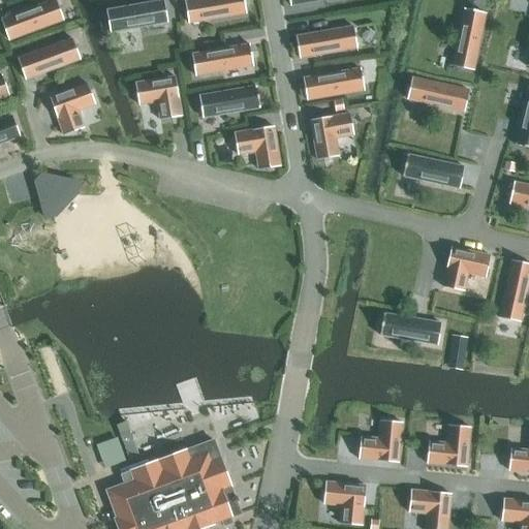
[(56,0),(55,0),(1,20),(9,40),(64,21),(56,0)]
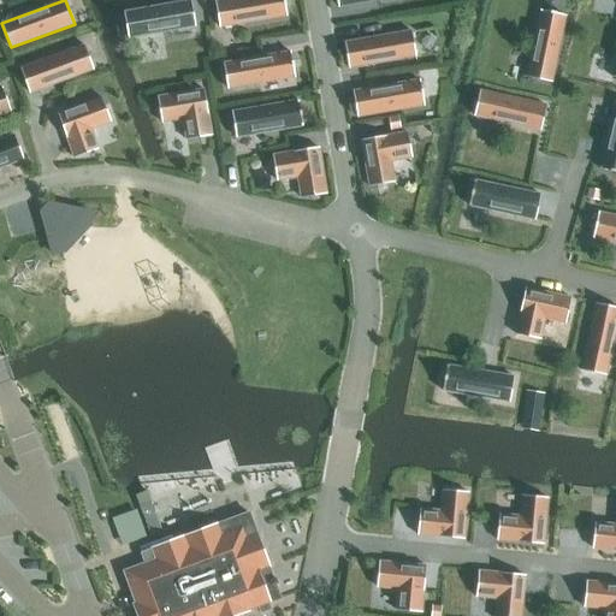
[(283,0),(227,0),(215,3),(220,28),(286,16),(283,0)]
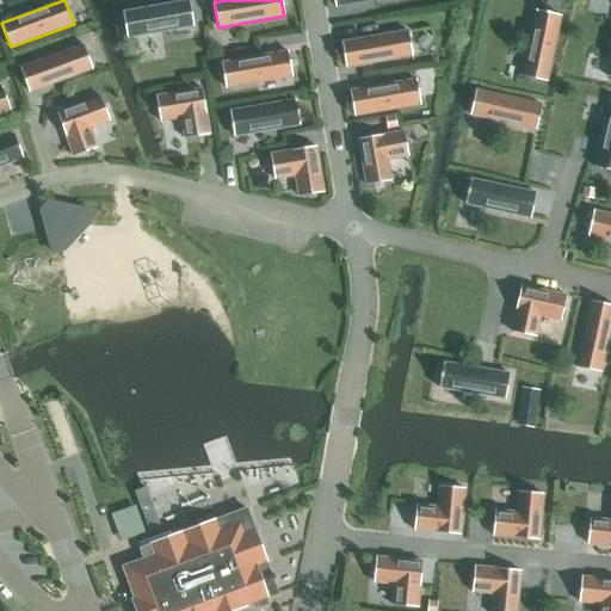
[(124,19),(127,32),(128,36),(128,38),(170,31),(189,28),(193,26),(190,1),(123,13),(124,16),(124,19)]
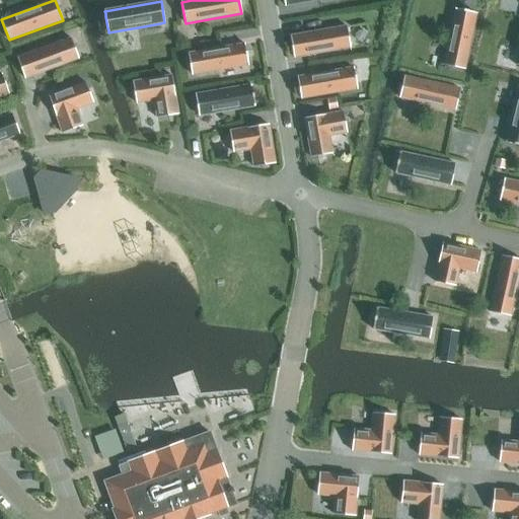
[(464,70),(476,13),(455,9),(443,65),(464,70)]
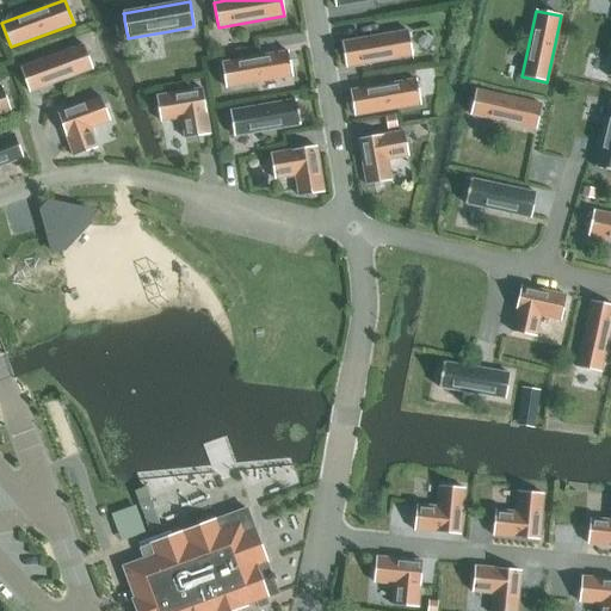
[(341,43),(346,68),(413,56),(408,31),(341,43)]
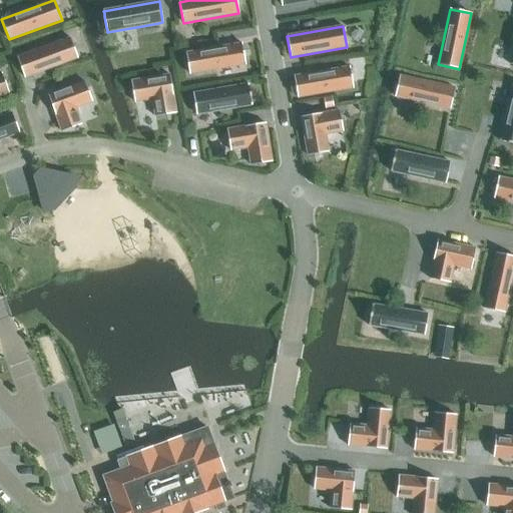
[(78,58),(70,38),(17,57),(25,77),(78,58)]
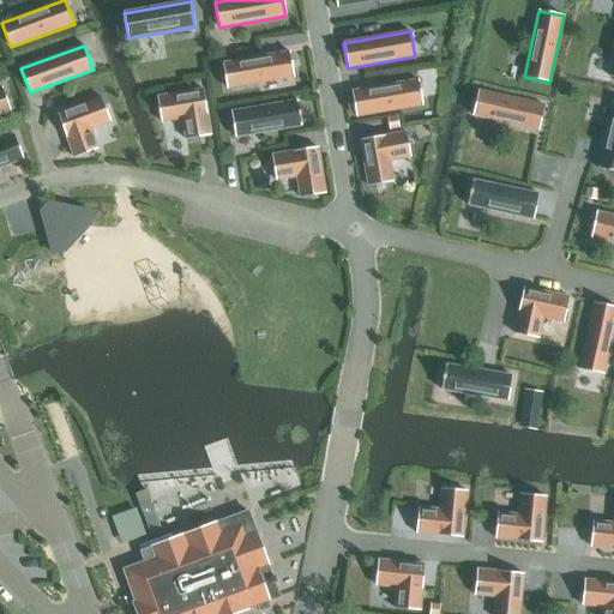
[(223,64),(227,89),(294,77),(289,52),(223,64)]
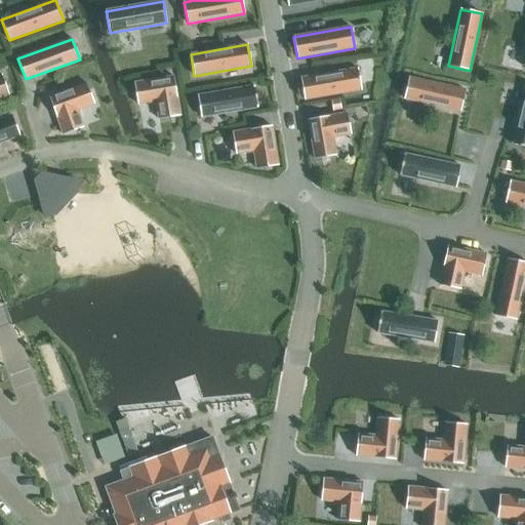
[(300,78),(305,99),(361,90),(358,69),(300,78)]
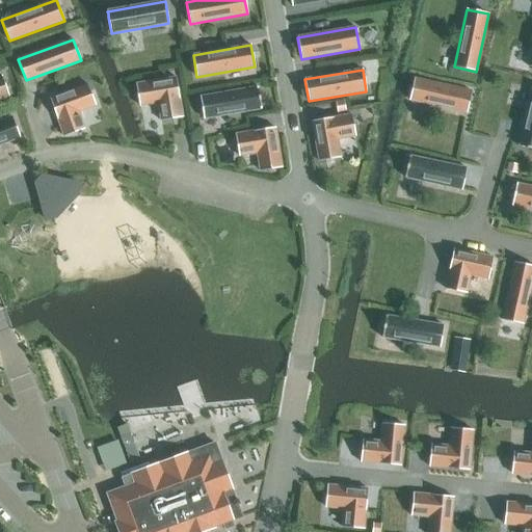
[(0,99),(9,97),(2,76),(0,76),(0,99)]
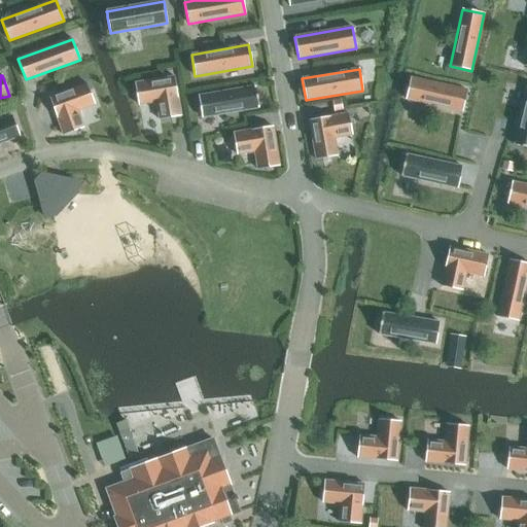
[(181,116),(174,77),(135,83),(139,105),(156,102),(160,119),(181,116)]
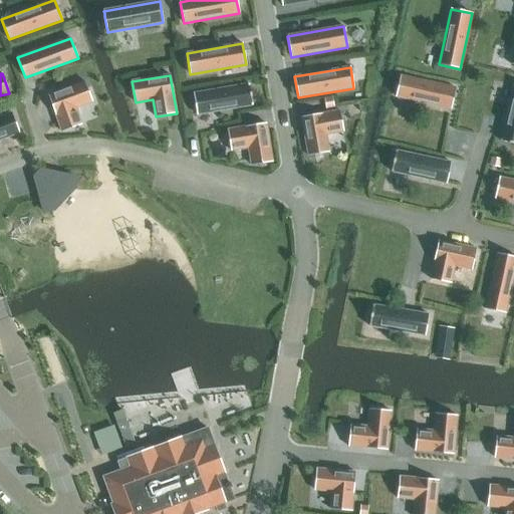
[(456,88),(400,76),(396,97),(451,109),(456,88)]
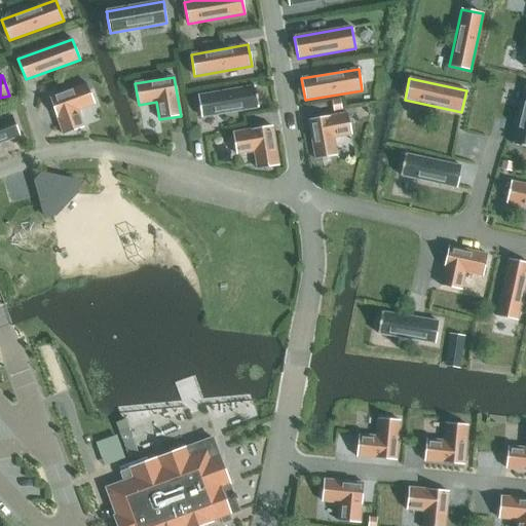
[(49,98),(64,136),(84,127),(78,111),(95,105),(87,84),(49,98)]
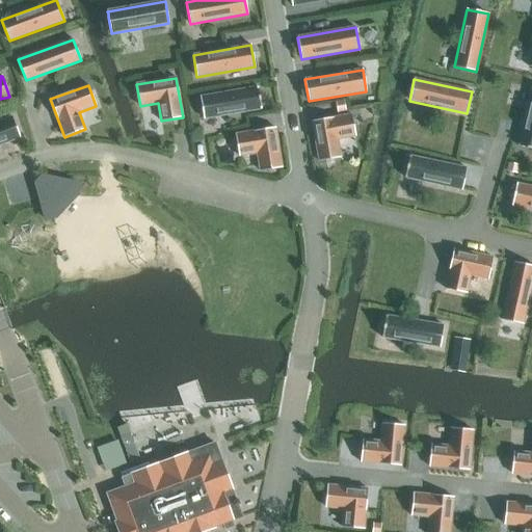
[(201,97),(204,118),(262,109),(258,87),(201,97)]
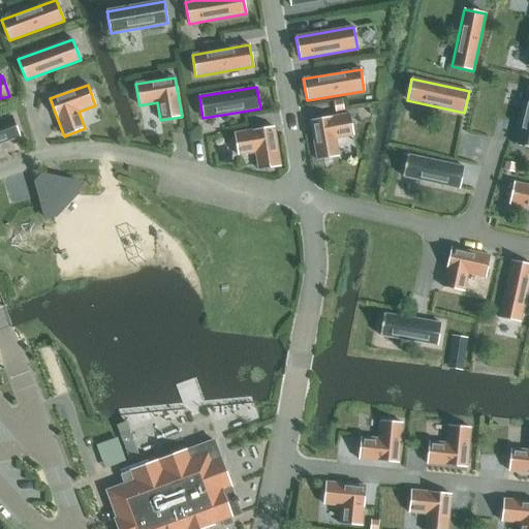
[(528,148),(528,88),(515,145),(528,148)]
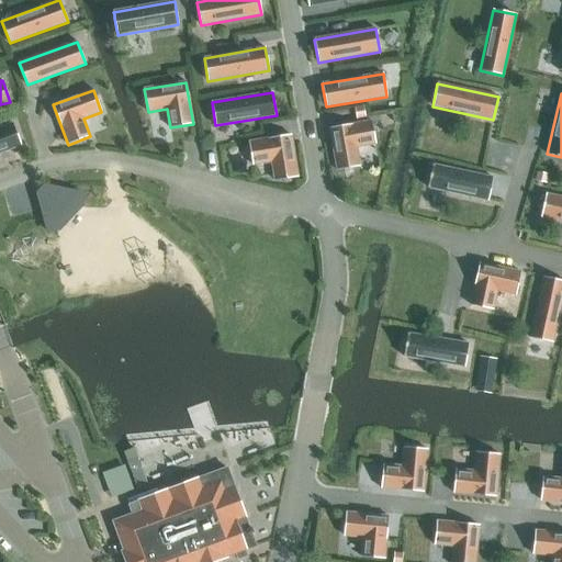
[(363,107),(355,109),(357,119),(366,117),(363,107)]
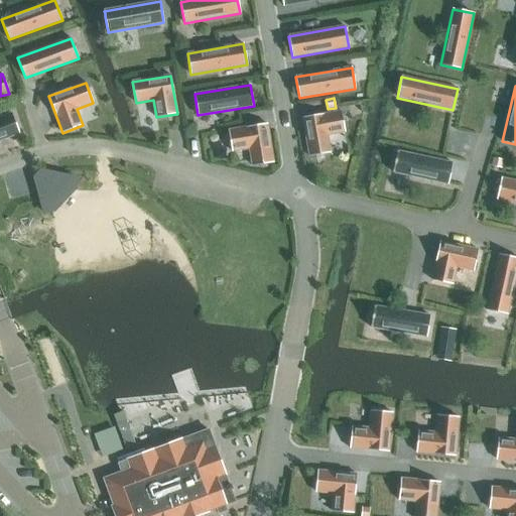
[(341,111),(302,118),(309,156),(331,152),(328,135),(345,132),(341,111)]
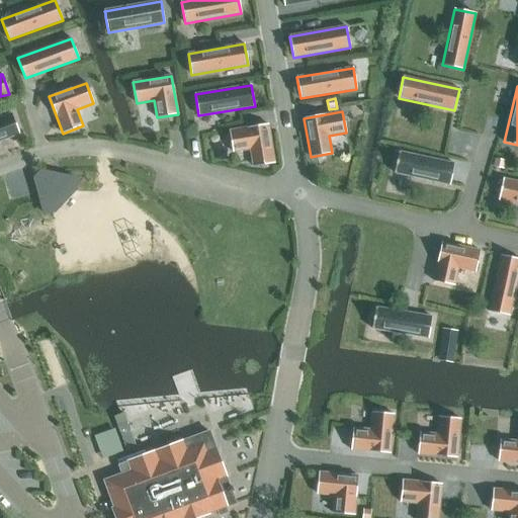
[(0,118),(0,141),(20,134),(12,114),(0,118)]
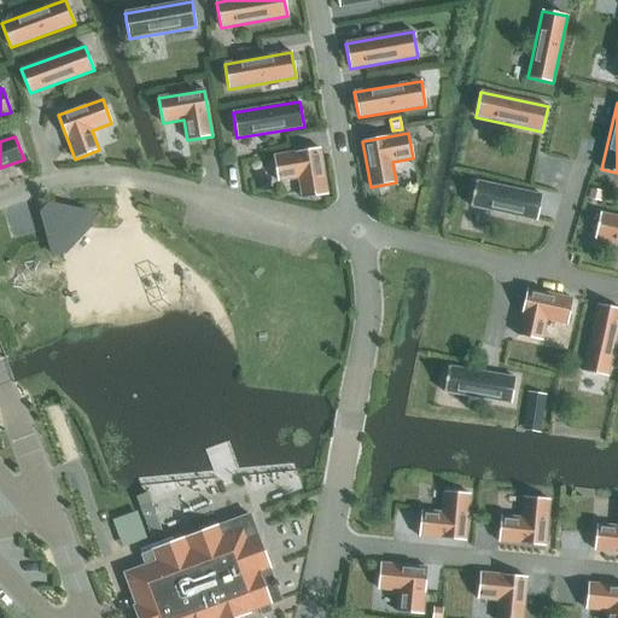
[(320,149),(273,156),(278,181),(298,178),(302,199),(327,194),(320,149)]
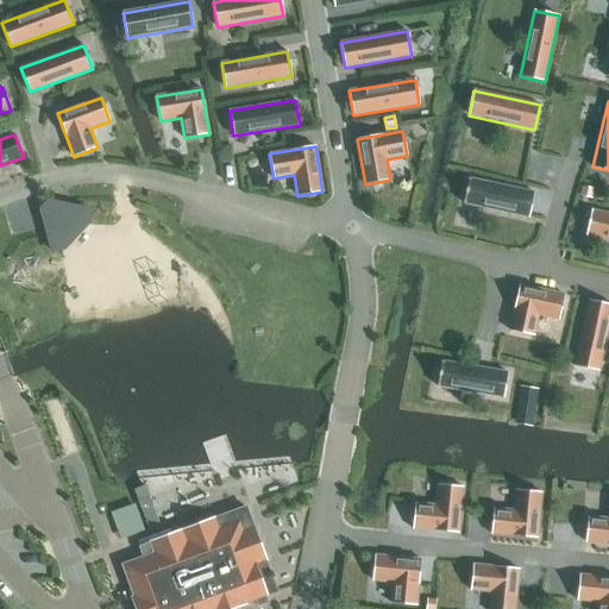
[(534,193),(469,179),(464,203),(529,218),(534,193)]
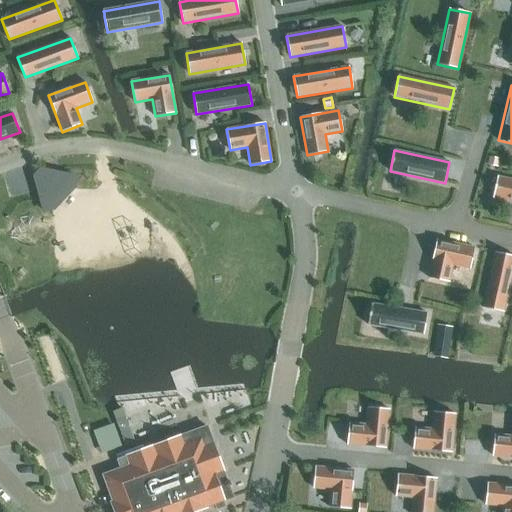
[(489,157),(488,164),(497,166),(498,159),(489,157)]
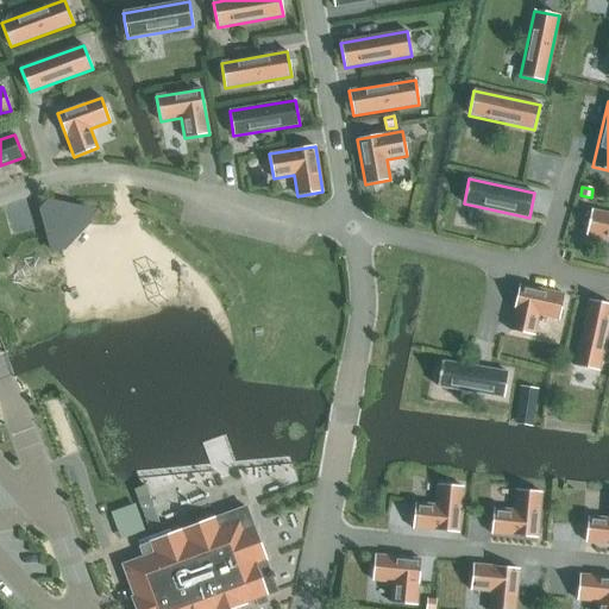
[(49,201),(41,209),(46,231),(54,230),(69,213),(70,206),(49,201)]
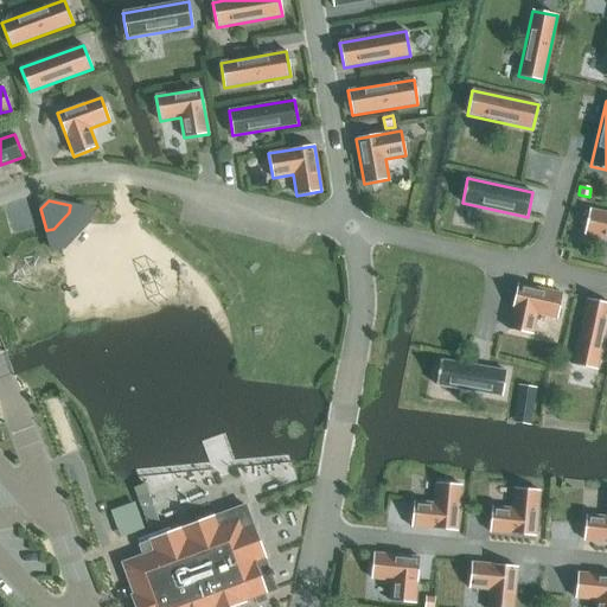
[(606,213),(589,210),(585,235),(606,238),(606,213)]
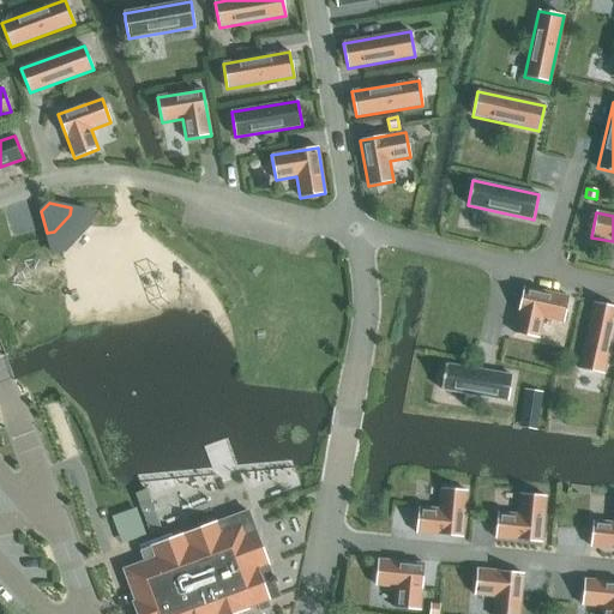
[(569,298),(524,288),(513,332),(539,338),(543,318),(564,323),(569,298)]
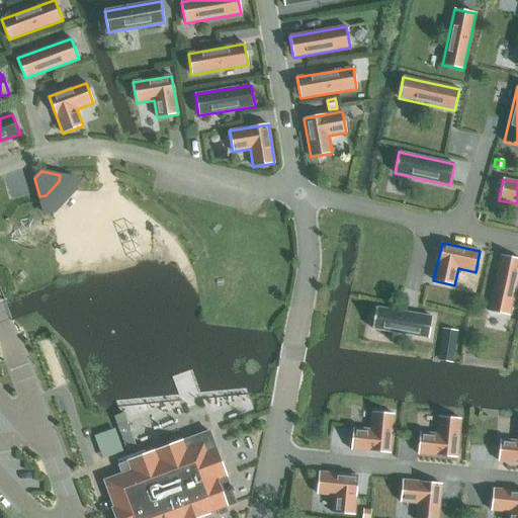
[(517,262),(500,259),(488,315),(509,320),(517,277),(517,262)]
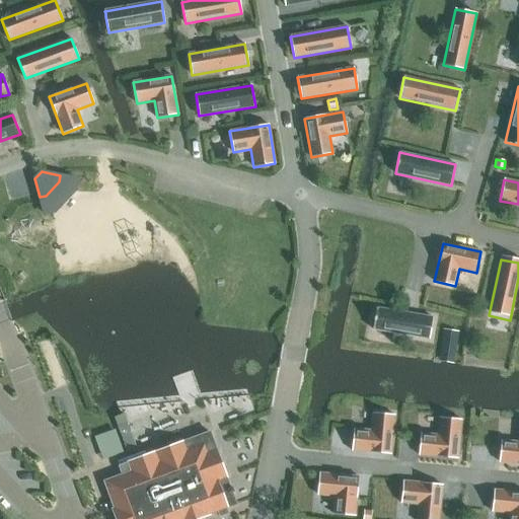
[(433,317),(376,308),(373,329),(429,339),(433,317)]
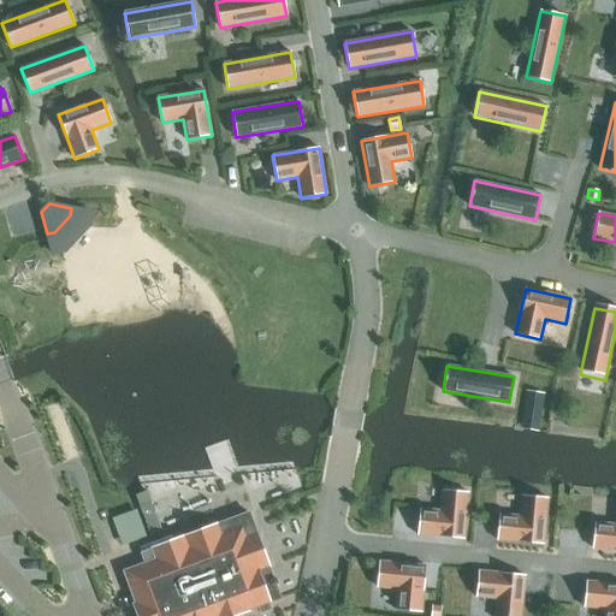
[(465,539),(468,492),(443,490),(440,511),(420,509),(418,534),(465,539)]
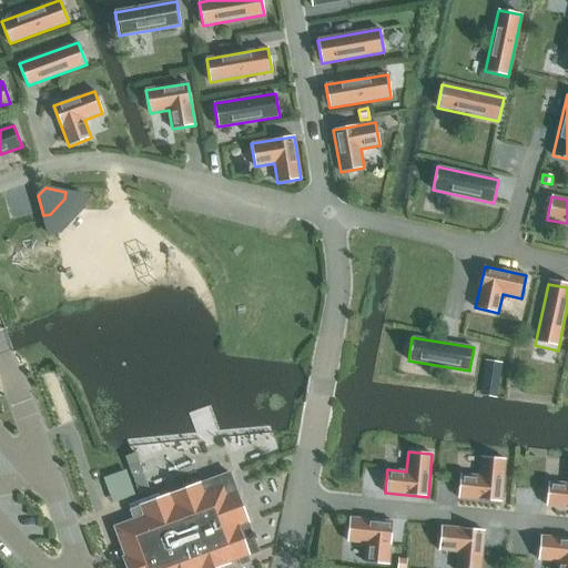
[(500,501),(505,459),(482,457),(479,476),(460,475),(458,498),(500,501)]
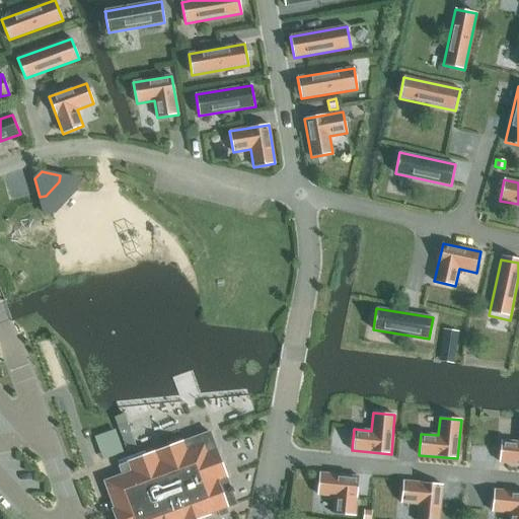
[(102,459),(138,450),(131,424),(95,434),(102,459)]
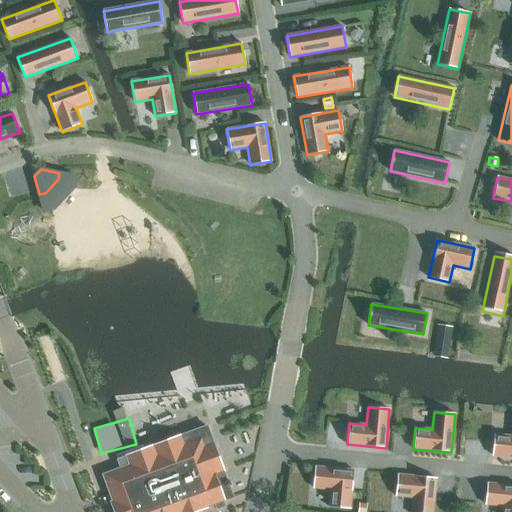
[(207,426),(126,456),(129,465),(103,475),(113,502),(111,502),(114,511),(113,511),(193,511),(215,504),(217,509),(225,506),(223,501),(233,498),(229,486),(230,485),(229,481),(227,481),(207,426)]
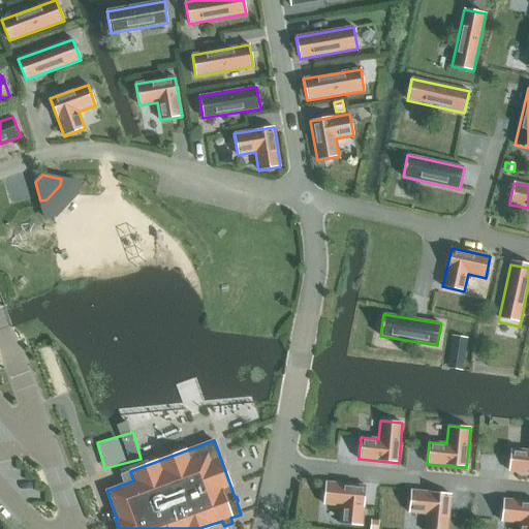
[(528,448),(528,450),(511,449),(508,471),(528,472),(528,448)]
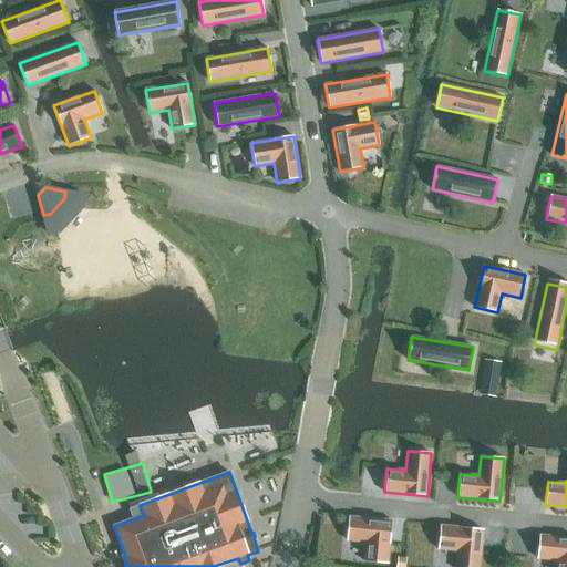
[(392,521),(349,517),(347,540),(367,542),(364,562),(388,564),(392,521)]
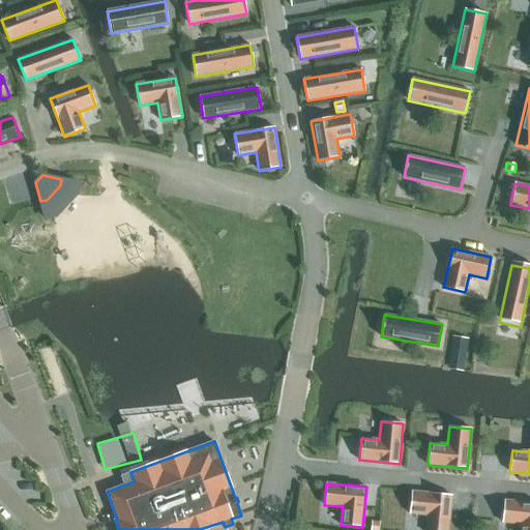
[(428,514),(425,529),(448,529),(451,496),(412,492),(409,513),(428,514)]
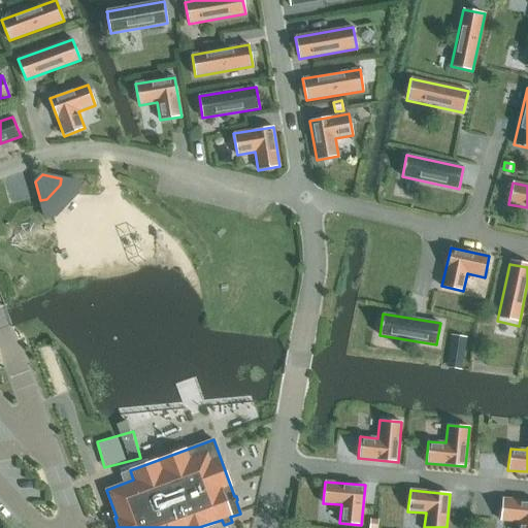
[(527,527),(527,500),(502,498),(500,520),(519,522),(518,527),(527,527)]
